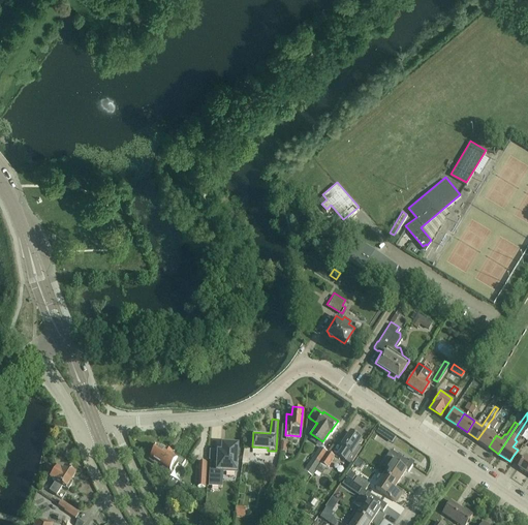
[(379,425),(376,430),(381,433),(384,428),(379,425)]
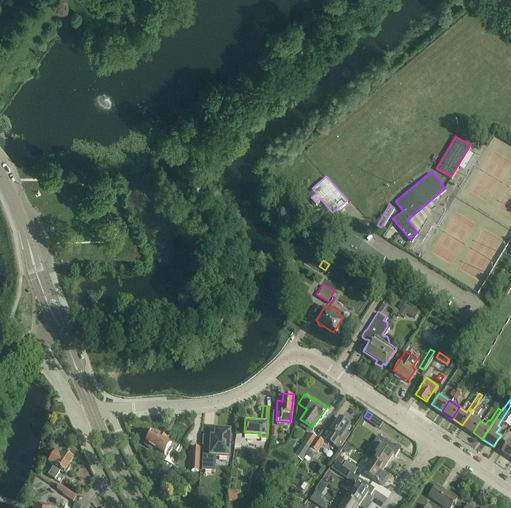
[(480,421),(470,414),(462,425),(473,432),(480,421)]
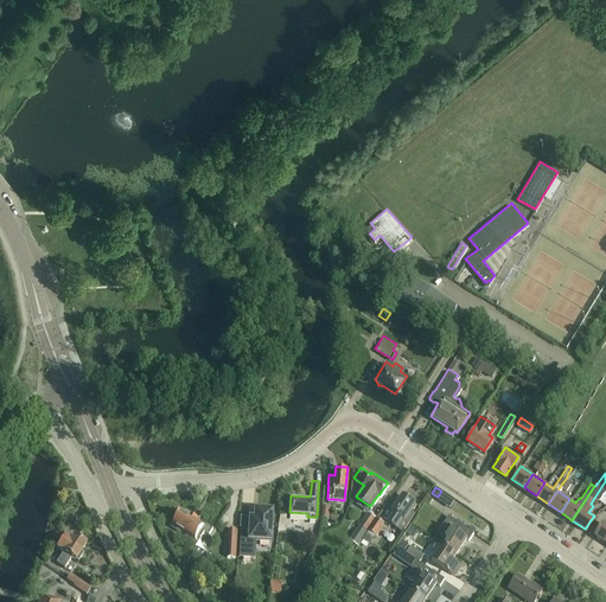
[(402,530),(415,511),(410,507),(414,500),(402,492),(395,503),(391,508),(394,511),(388,519),(402,530)]
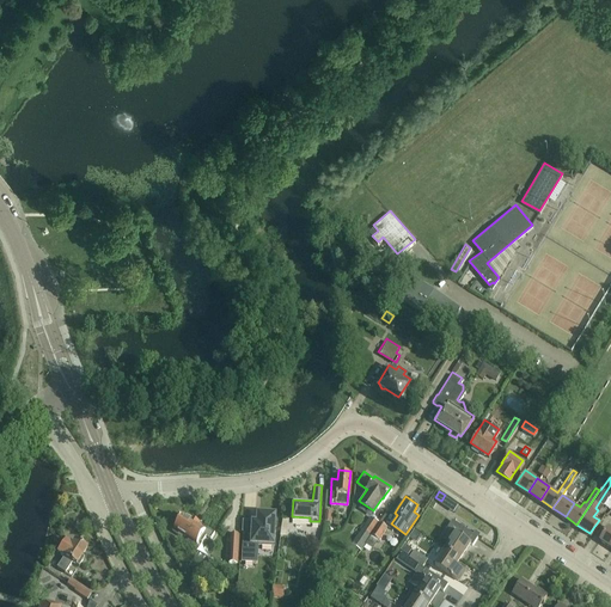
[(244,528),(242,557),(256,558),(256,549),(252,549),(252,541),(261,541),(273,543),(274,522),(275,513),(260,512),(258,512),(257,517),(257,520),(252,520),(252,527),(252,529),(244,528)]
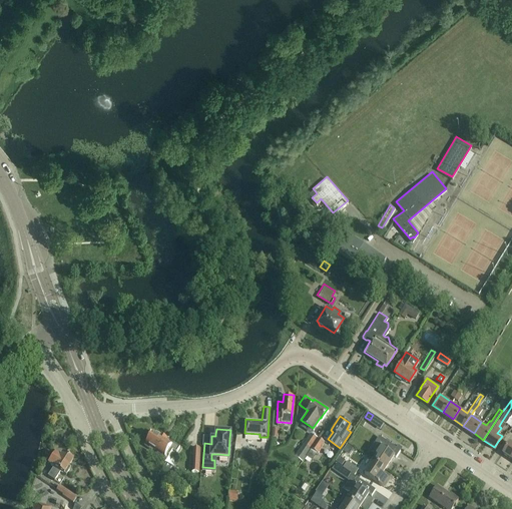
[(151,430),(143,442),(150,447),(151,445),(158,449),(156,452),(163,456),(167,450),(169,452),(172,446),(176,448),(179,444),(159,431),(158,433),(154,430),(153,431),(151,430)]
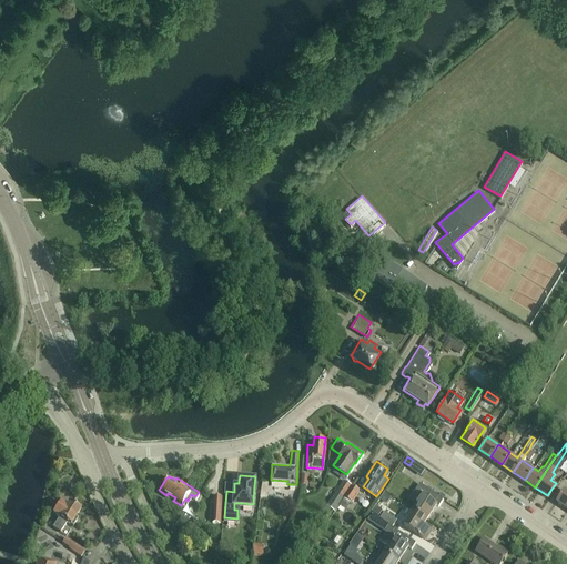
[(343,494),(351,482),(343,477),(335,490),(343,494)]
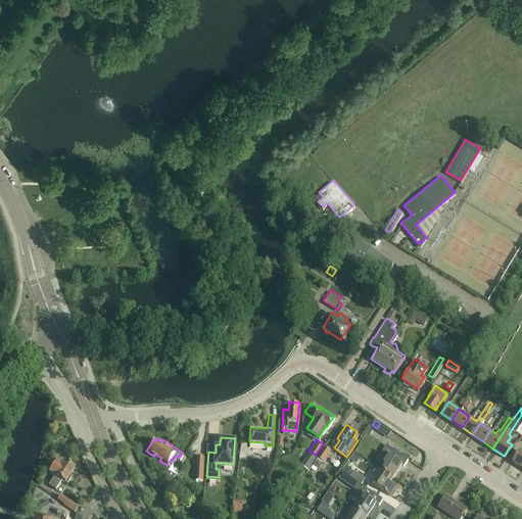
[(323,460),(330,449),(324,444),(317,456),(323,460)]
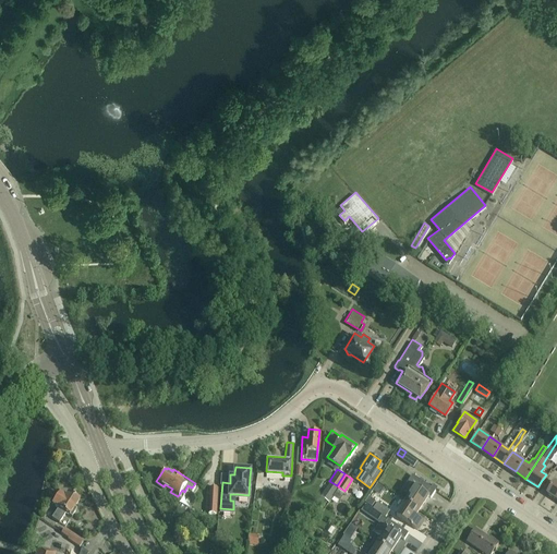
[(419,486),(408,479),(401,488),(409,493),(406,497),(418,505),(426,492),(430,494),(434,488),(423,480),(419,486)]
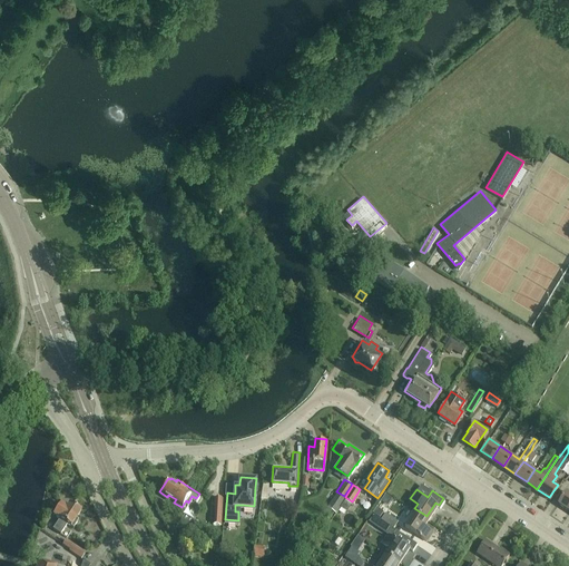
[(568,508),(568,490),(566,489),(558,501),(568,508)]
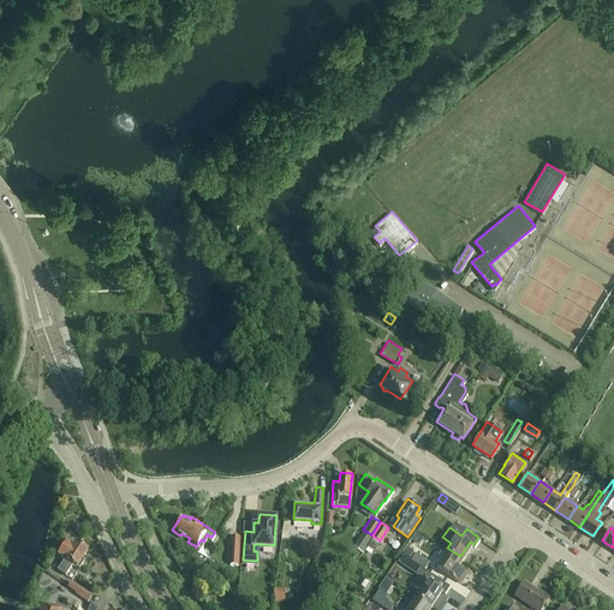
[(228,562),(238,562),(240,533),(231,533),(228,562)]
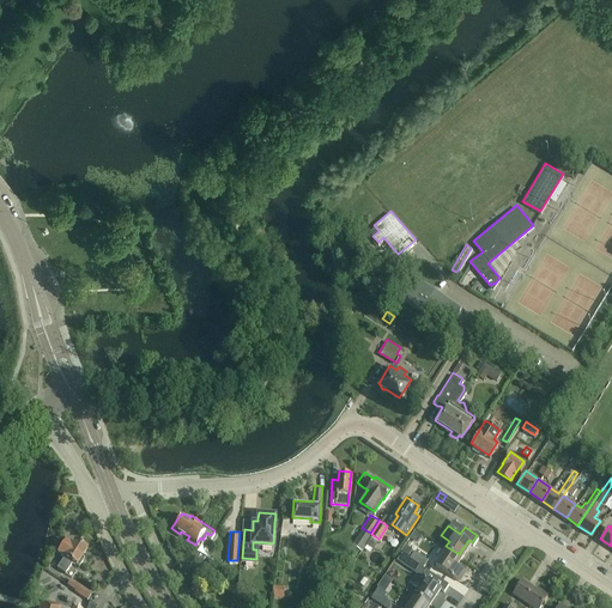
[(86,545),(74,536),(71,542),(64,537),(62,540),(60,540),(56,545),(58,547),(56,549),(62,554),(55,565),(64,570),(71,559),(78,564),(84,555),(80,553),(86,545)]
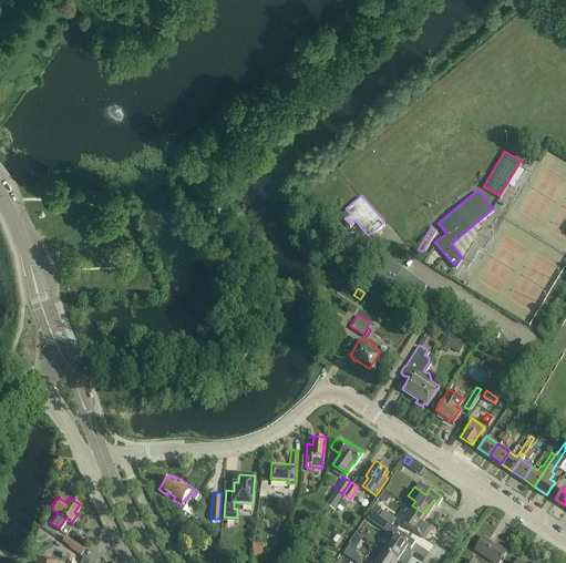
[(423,534),(430,525),(421,519),(424,513),(412,505),(402,520),(423,534)]
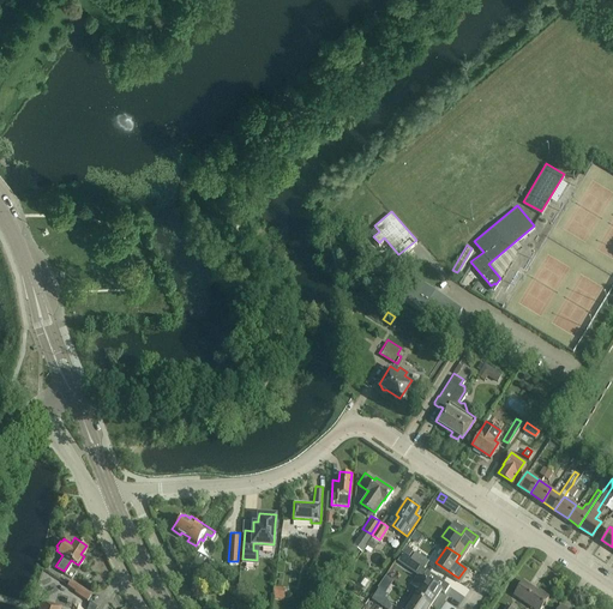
[(422,565),(427,558),(414,549),(409,556),(420,562),(422,565)]
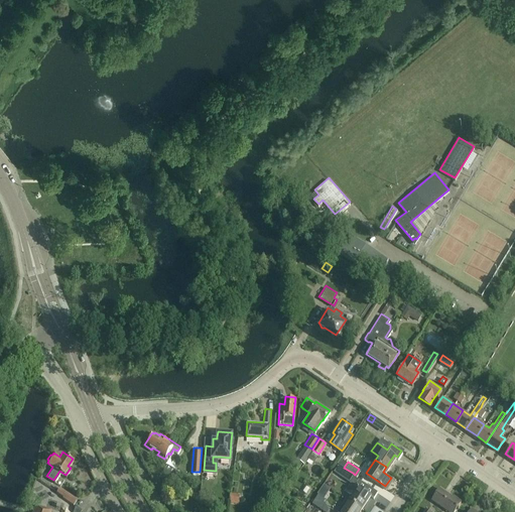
[(353,473),(344,468),(338,464),(334,470),(348,480),(353,473)]
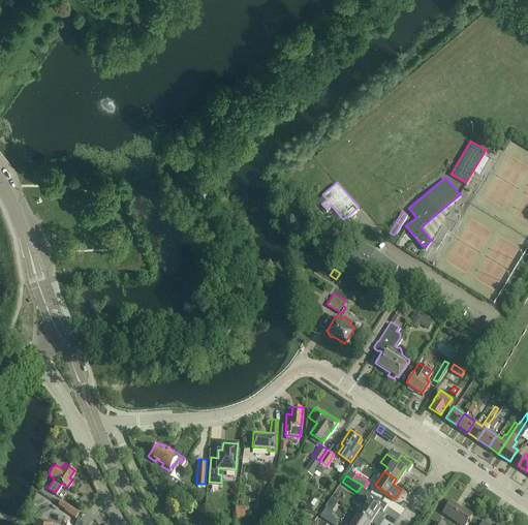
[(361,506),(358,511),(369,519),(378,505),(382,508),(386,502),(377,496),(375,494),(367,490),(364,495),(361,493),(360,494),(354,502),(361,506)]
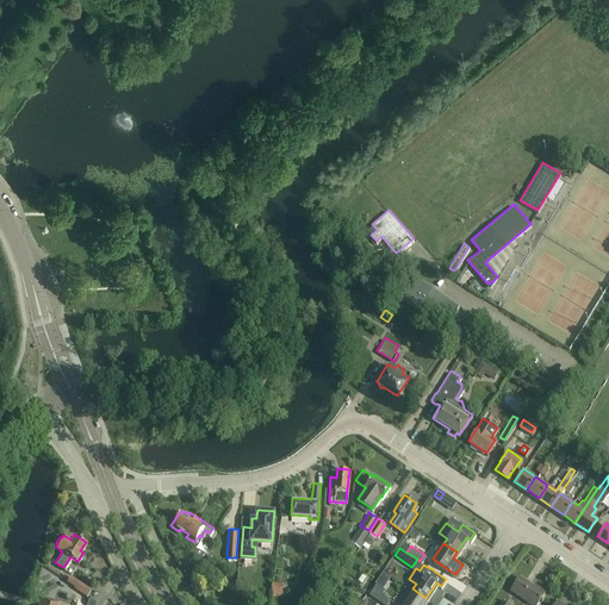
[(69,573),(66,578),(73,584),(73,585),(82,591),(86,593),(91,587),(87,585),(69,573)]
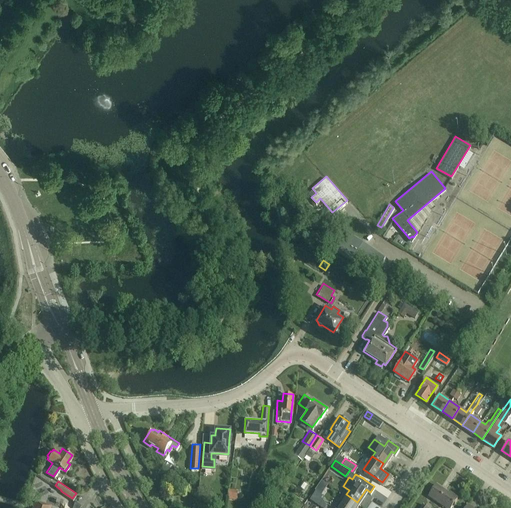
[(449,492),(435,483),(428,495),(448,507),(457,495),(450,490),(449,492)]
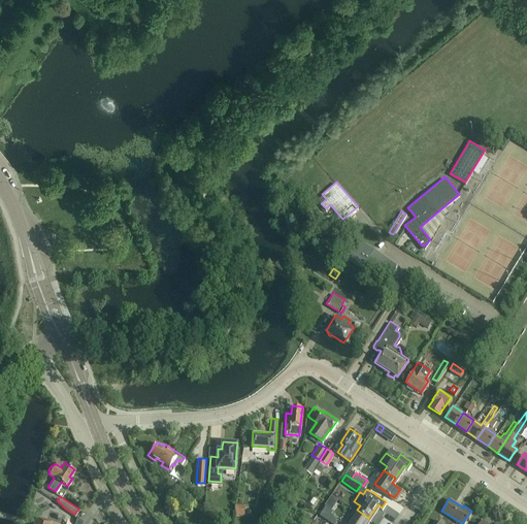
[(243,512),(244,503),(235,502),(234,511),(243,512)]
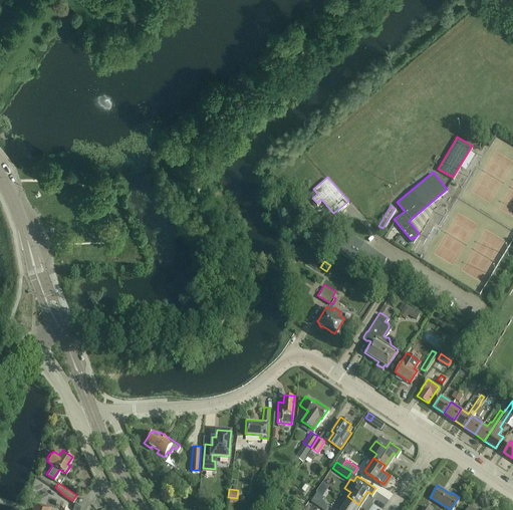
[(321,497),(323,495),(316,490),(310,499),(320,506),(324,499),(321,497)]
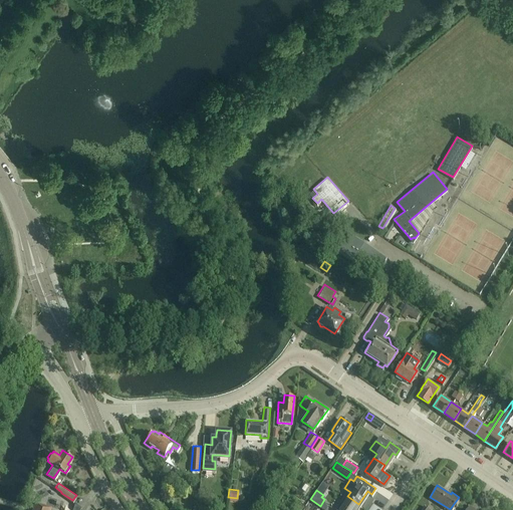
[(357,509),(355,508),(358,504),(347,496),(343,494),(334,507),(338,509),(357,509)]
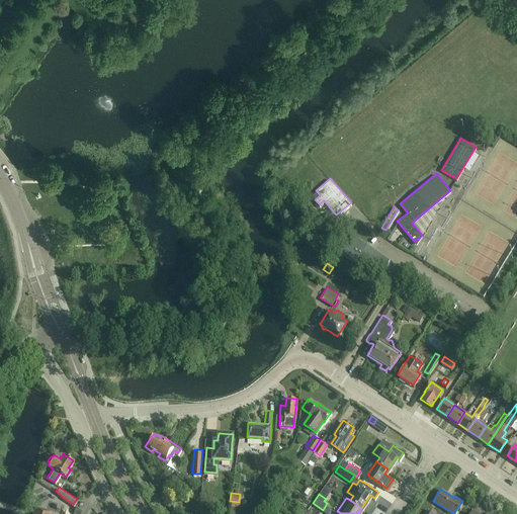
[(50,513),(51,511),(34,505),(31,513),(50,513)]
